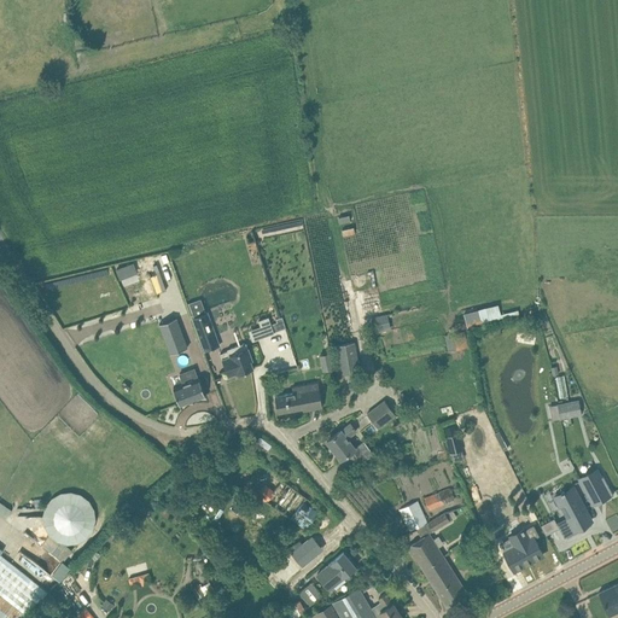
[(133,263),(116,269),(120,279),(136,273),(133,263)]
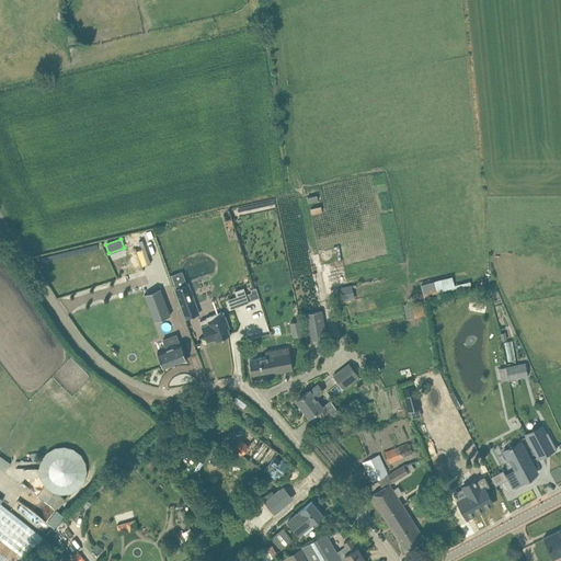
[(455,276),(422,282),(425,296),(458,290),(455,276)]
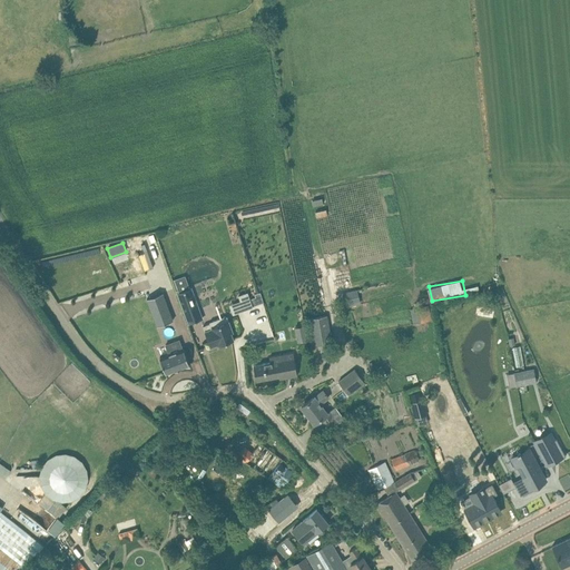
[(190,287),(178,293),(189,323),(203,318),(190,287)]
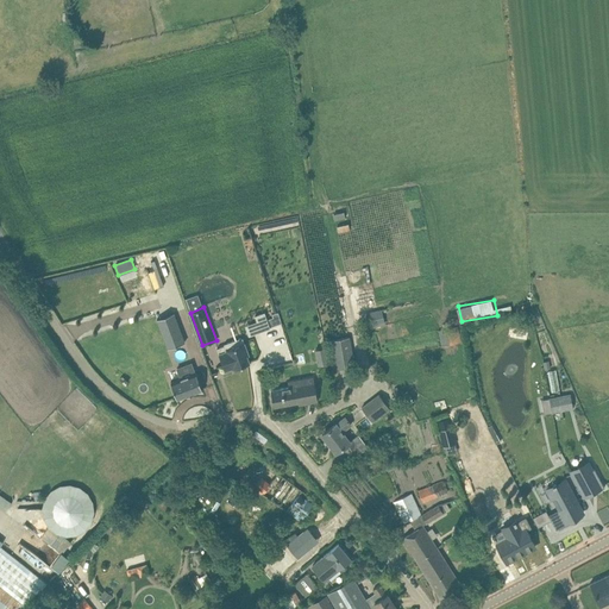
[(374,325),(385,324),(384,308),(372,309),(374,325)]
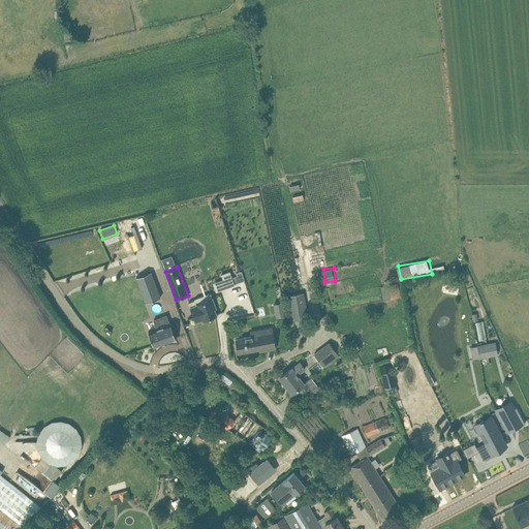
[(244,281),(241,272),(236,273),(237,276),(231,278),(229,271),(221,274),(226,288),(235,285),(235,284),(244,281)]
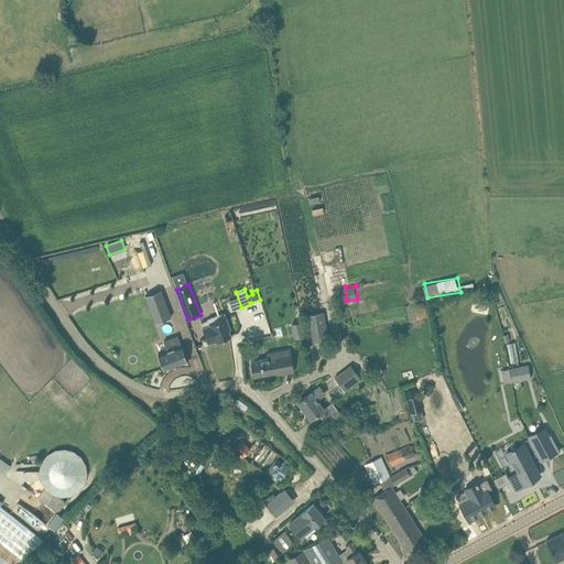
[(161,290),(145,295),(155,323),(171,317),(161,290)]
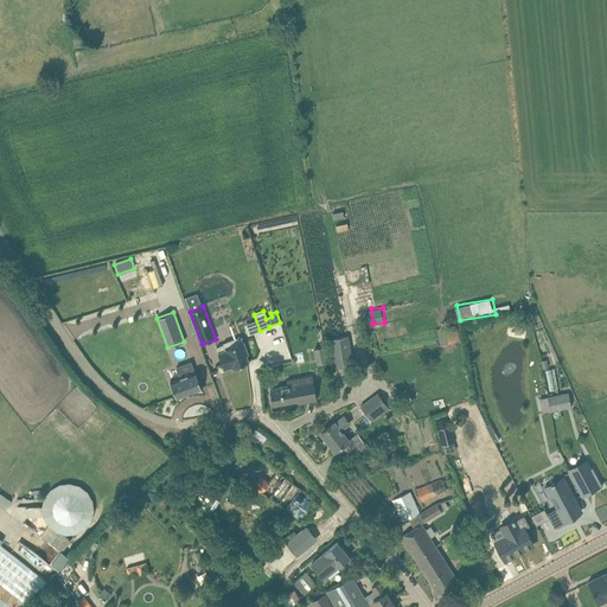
[(457,326),(436,330),(440,345),(460,342),(457,326)]
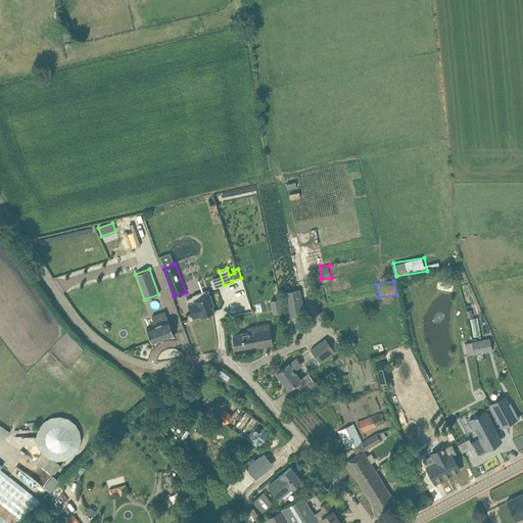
[(193,296),(186,298),(193,318),(199,316),(200,317),(206,315),(206,316),(214,314),(212,312),(215,312),(211,304),(214,304),(207,289),(192,295),(193,296)]
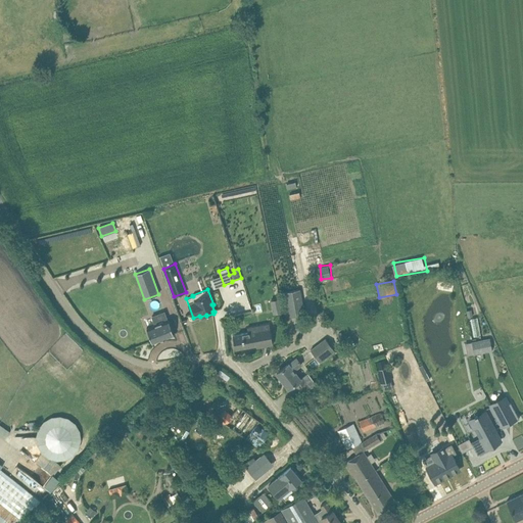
[(300,289),(285,292),(289,317),(304,314),(300,289)]
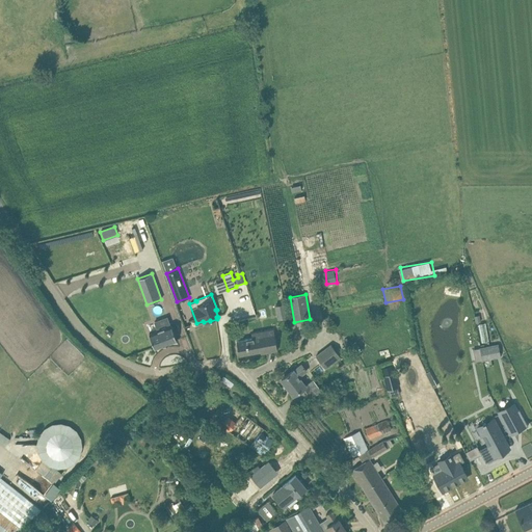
[(421,325),(454,316),(450,301),(417,311),(421,325)]
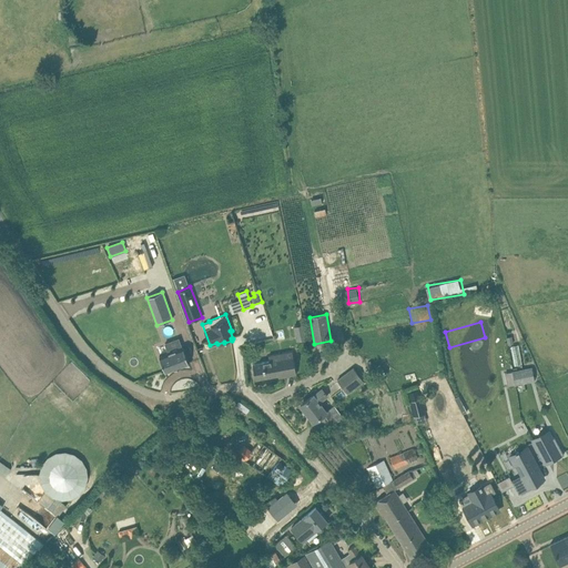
[(297,338),(306,337),(305,324),(296,324),(297,338)]
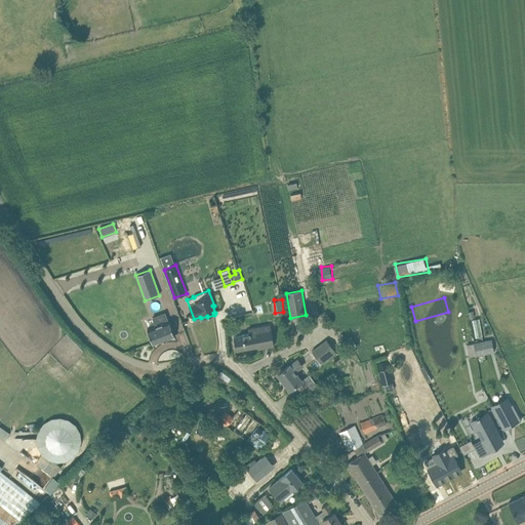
[(152,318),(155,326),(147,329),(153,345),(161,341),(167,340),(166,339),(174,336),(169,321),(168,321),(165,313),(152,318)]
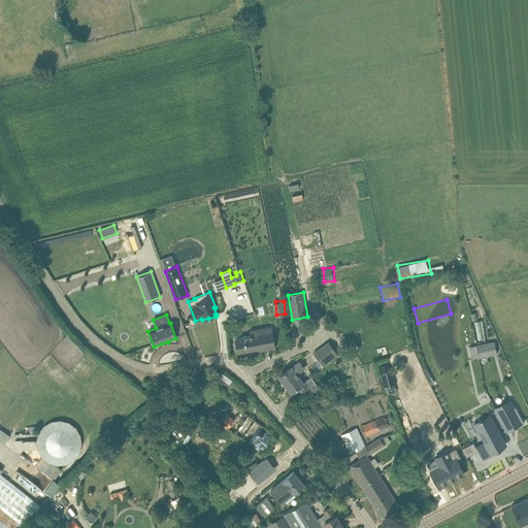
[(482,320),(474,322),(479,340),(485,338),(482,320)]
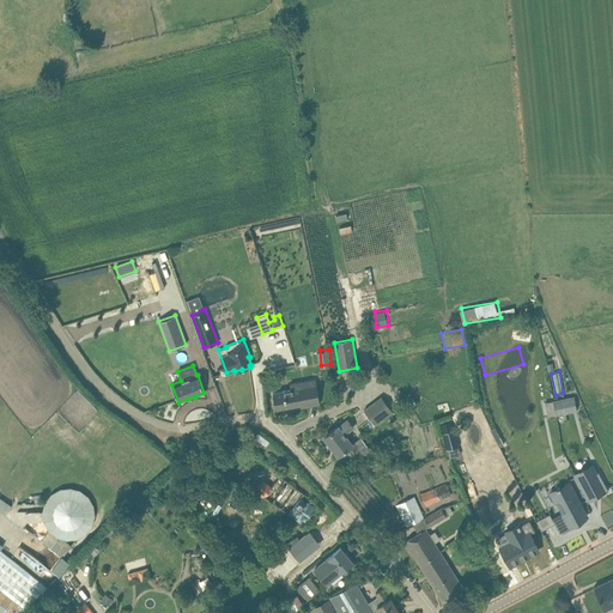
[(321,404),(315,380),(290,384),(291,389),(272,393),(275,410),(301,405),(301,407),(321,404)]
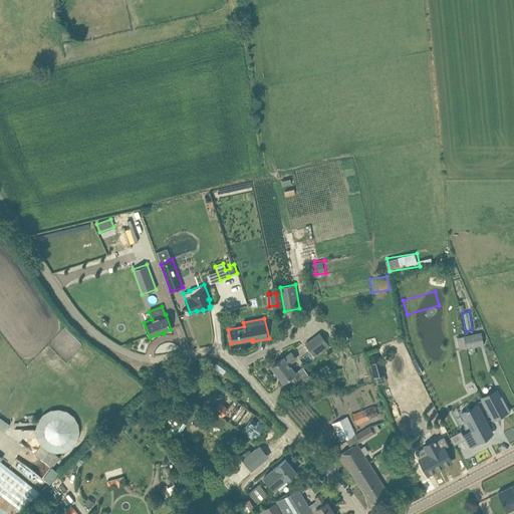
[(320,332),(305,343),(314,355),(329,344),(320,332)]
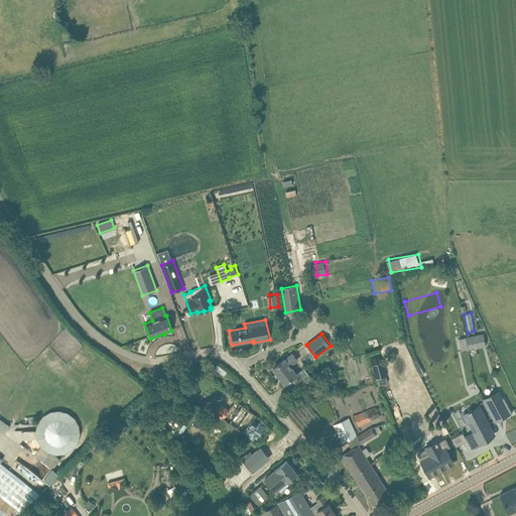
[(484,334),(466,338),(468,350),(486,346),(484,334)]
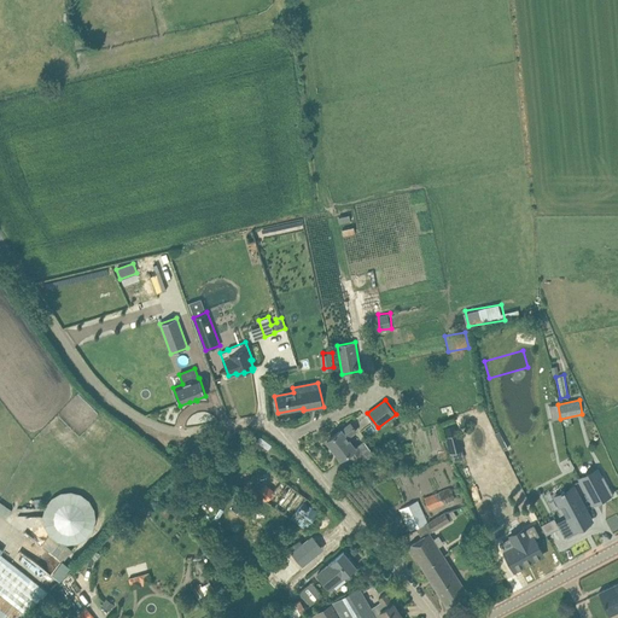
[(340,459),(353,450),(361,462),(373,453),(363,441),(355,448),(348,438),(356,432),(350,425),(342,431),(340,430),(327,441),(340,459)]
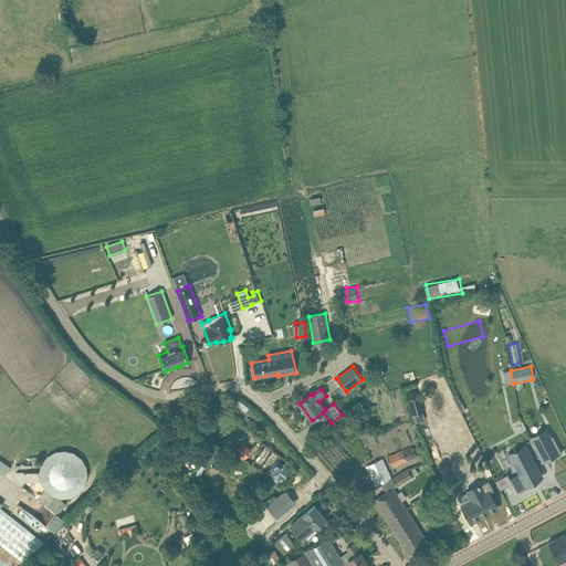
[(412,398),(407,400),(411,416),(423,412),(422,406),(420,399),(420,397),(412,398)]
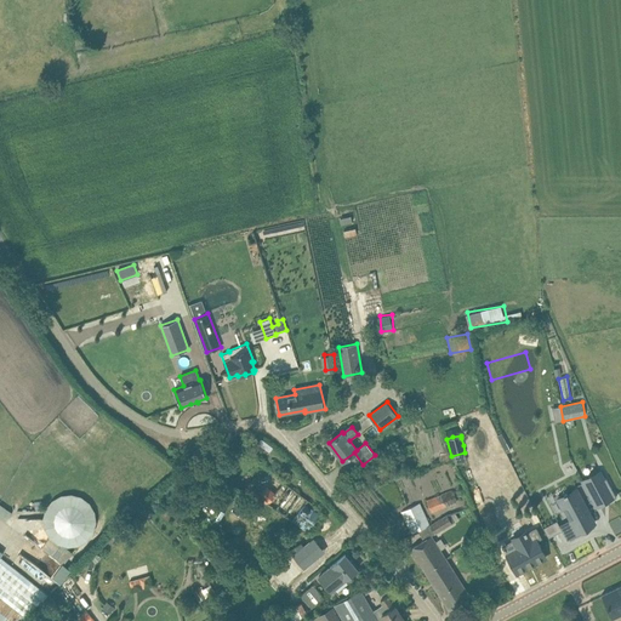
[(506,439),(501,442),(507,453),(511,450),(506,439)]
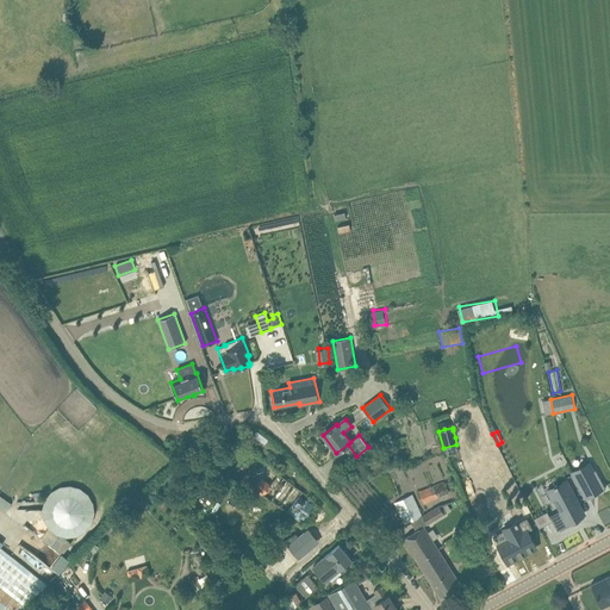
[(254,491),(300,522),(316,502),(278,473),(250,447),(248,449),(235,436),(210,461),(217,470),(250,496),(254,491)]
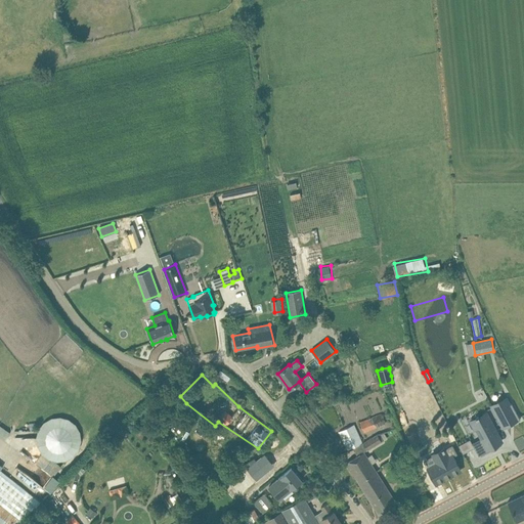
[(323,379),(319,381),(326,390),(331,388),(323,379)]
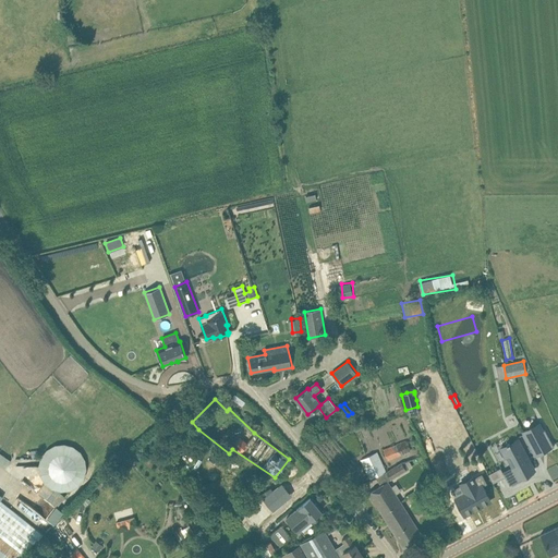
[(538,424),(523,432),(536,455),(545,450),(546,451),(554,447),(545,429),(543,431),(538,424)]
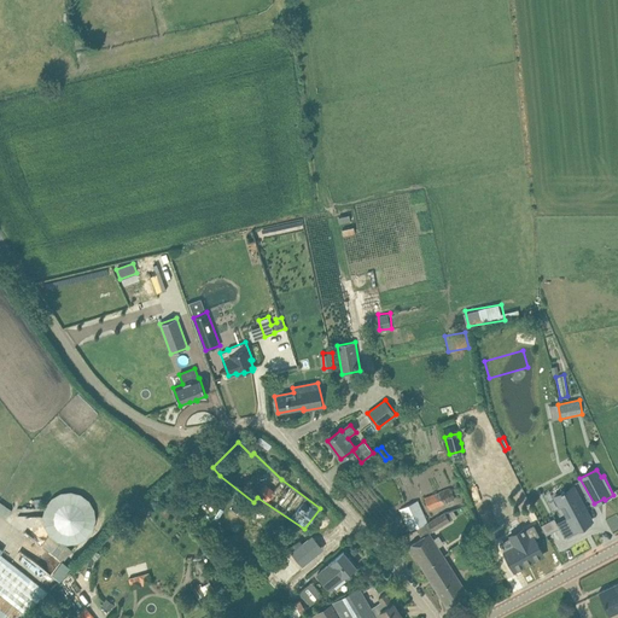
[(561,494),(555,496),(560,506),(559,506),(566,518),(559,522),(557,523),(565,537),(573,532),(573,530),(586,524),(592,520),(573,487),(564,491),(563,491),(560,493),(561,494)]
